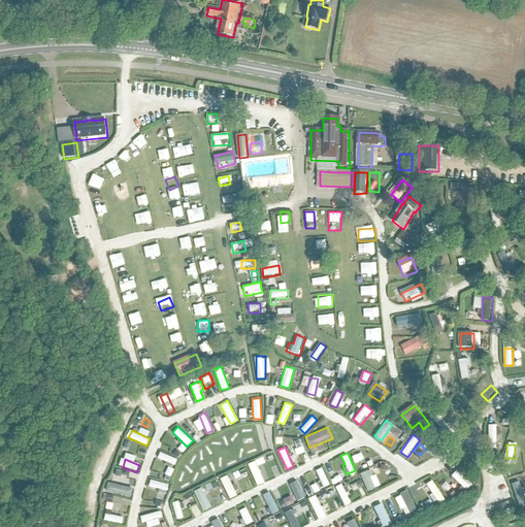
[(256,484),(262,481),(254,460),(248,463),(256,484)]
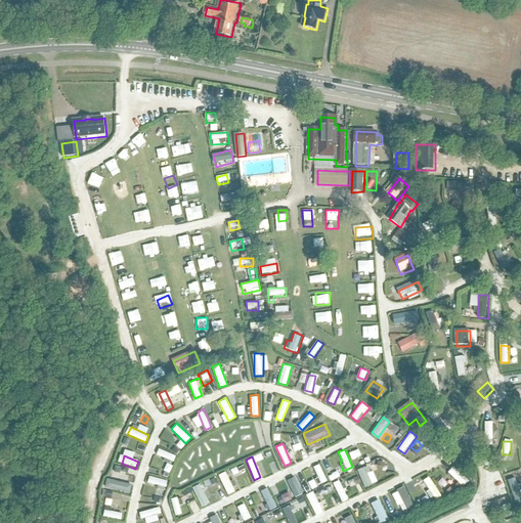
[(320,483),(327,481),(320,463),(313,465),(320,483)]
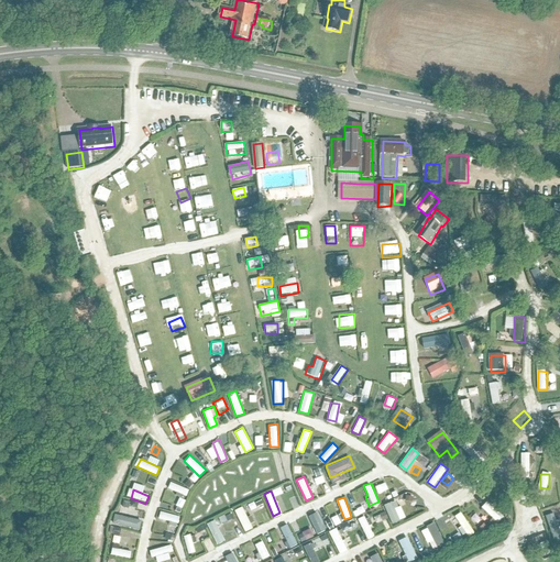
[(481,507),(498,524),(504,517),(486,500),(481,507)]
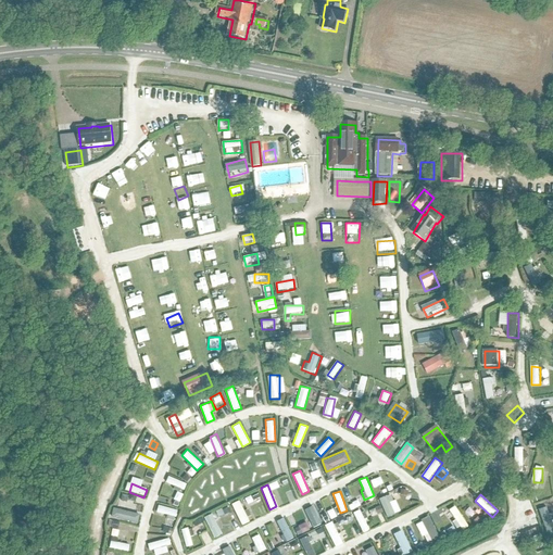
[(174,522),(178,511),(159,504),(155,513),(168,517),(167,520),(174,522)]
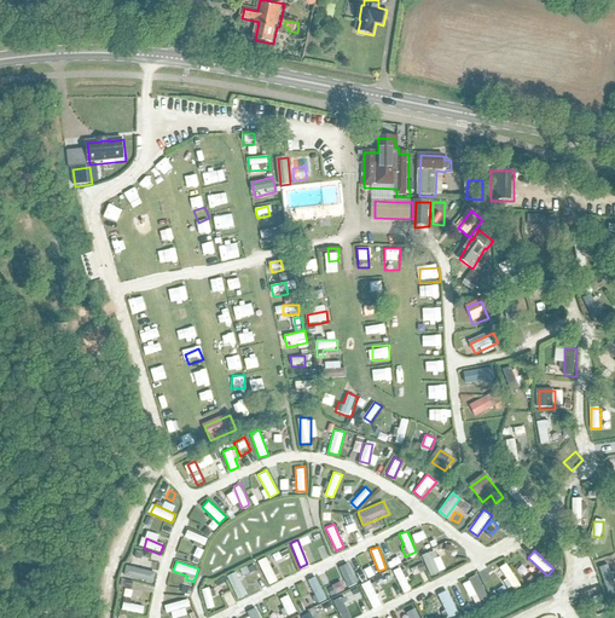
[(424,561),(416,564),(419,573),(427,571),(424,561)]
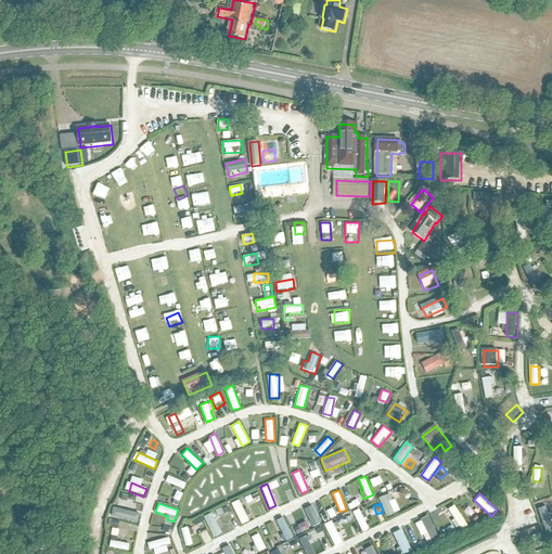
[(462,529),(467,525),(454,504),(448,509),(462,529)]
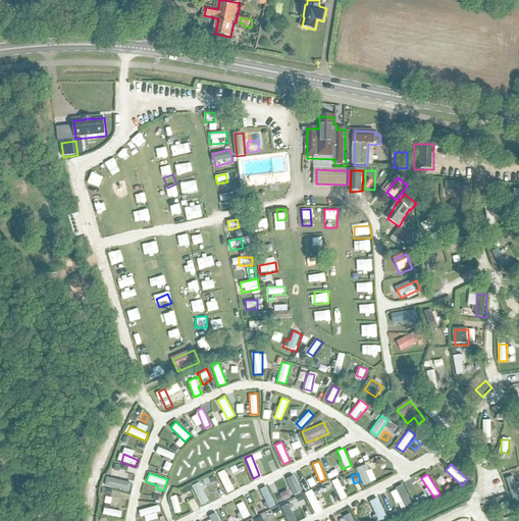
[(442,475),(436,479),(443,487),(448,483),(442,475)]
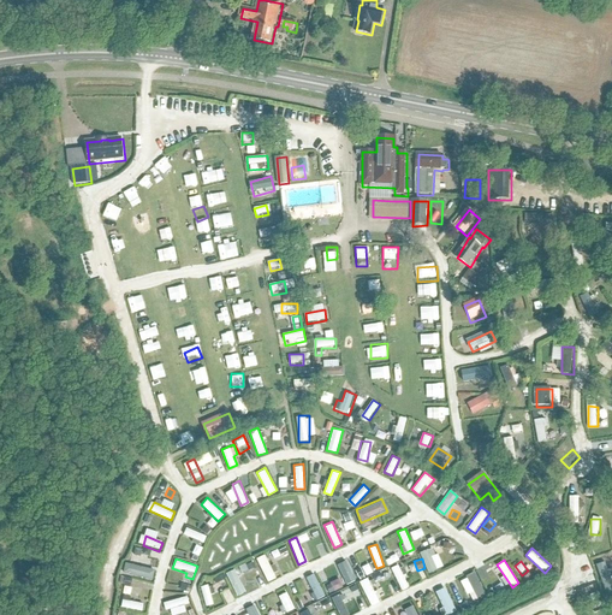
[(348,581),(355,578),(348,562),(340,565),(348,581)]
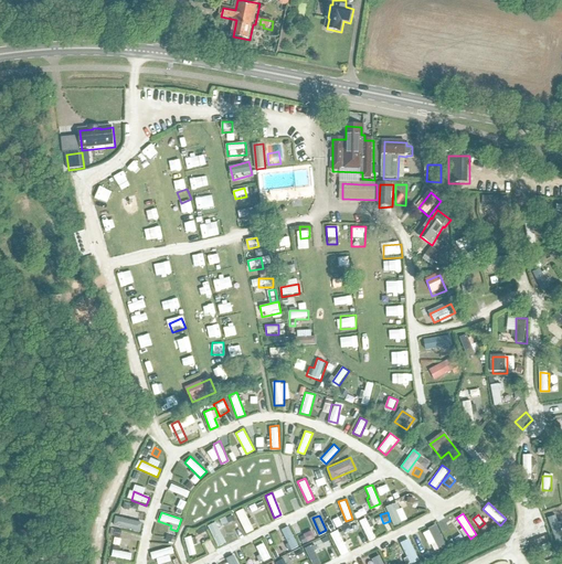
[(359,519),(369,542),(375,539),(366,517),(359,519)]
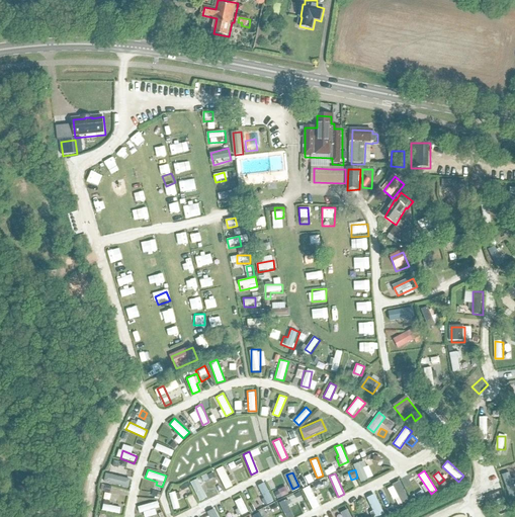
[(110,485),(130,489),(132,481),(112,477),(110,485)]
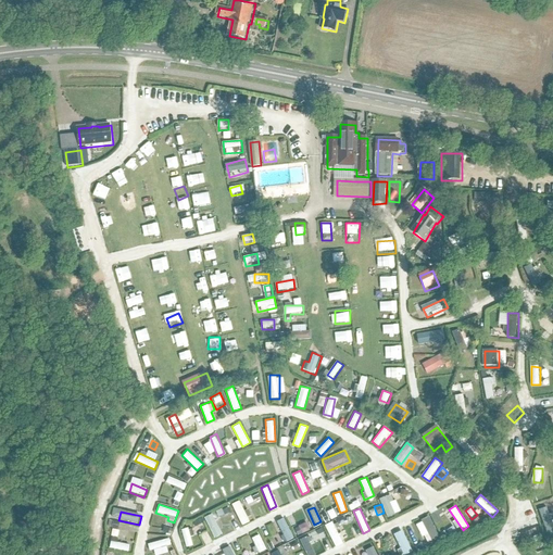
[(214,537),(222,533),(212,514),(205,518),(214,537)]
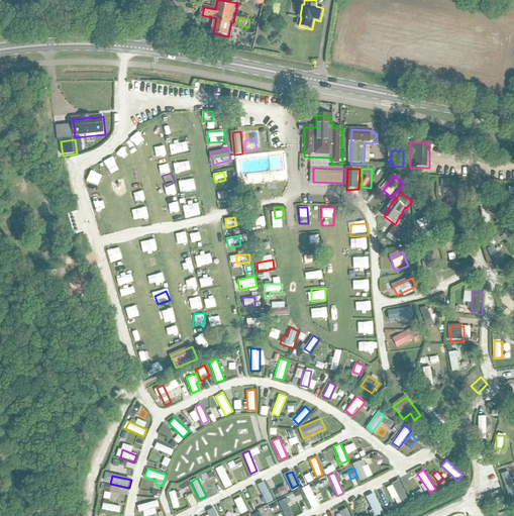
[(266,501),(273,497),(264,479),(257,483),(266,501)]
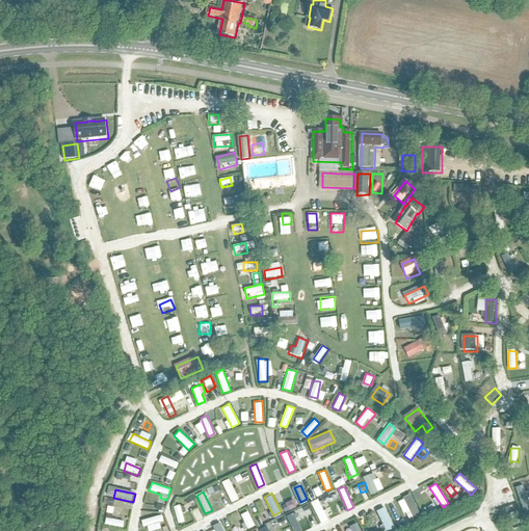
[(320,521),(326,519),(316,498),(311,501),(320,521)]
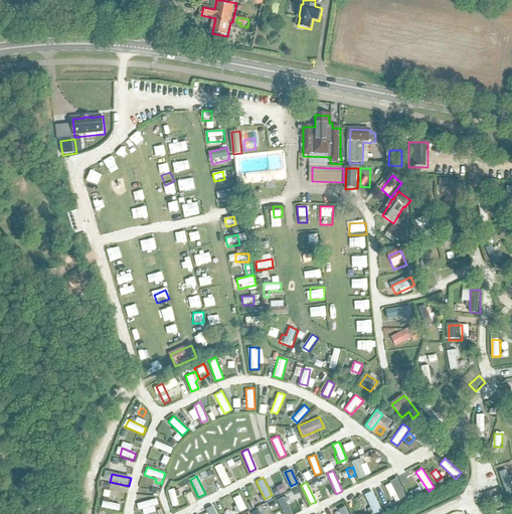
[(399,482),(392,485),(399,501),(406,498),(399,482)]
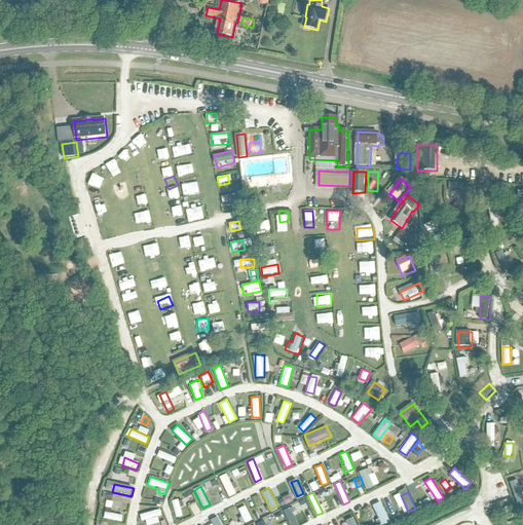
[(285,503),(292,500),(289,493),(282,497),(285,503)]
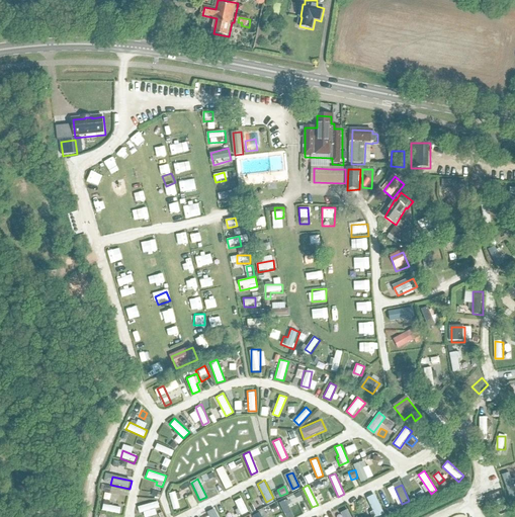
[(173,511),(180,509),(175,491),(167,493),(173,511)]
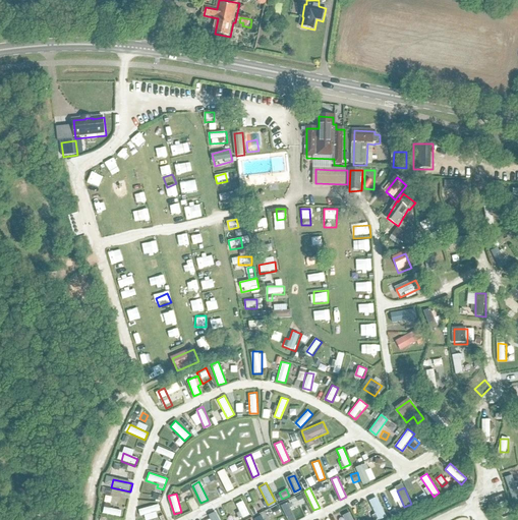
[(375,498),(369,500),(377,514),(382,512),(375,498)]
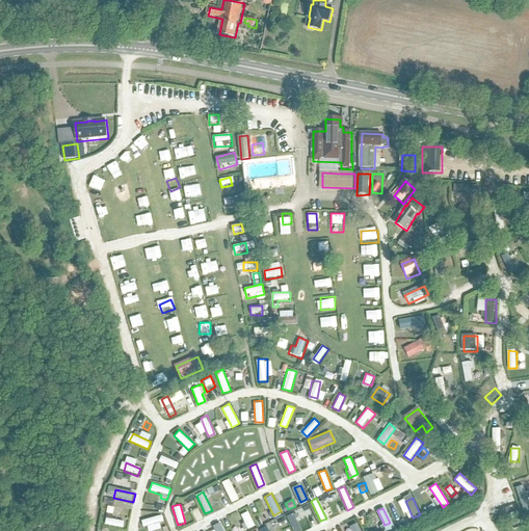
[(240,512),(246,529),(255,526),(248,509),(240,512)]
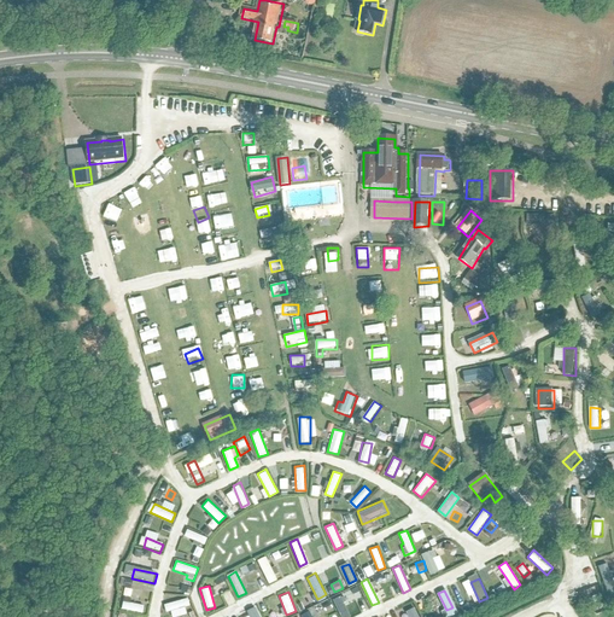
[(307,601),(313,599),(309,592),(303,594),(307,601)]
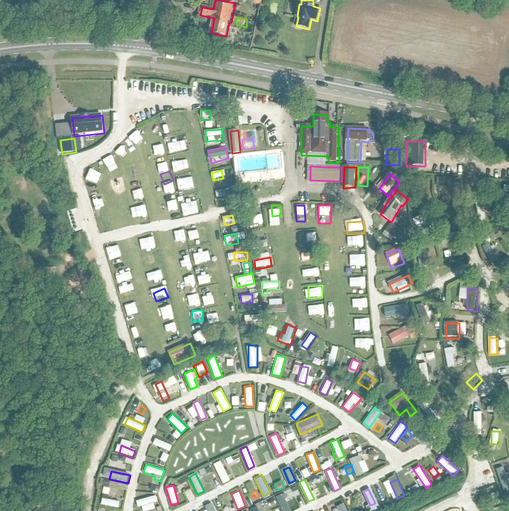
[(290,510),(281,492),(275,495),(282,510),(290,510)]
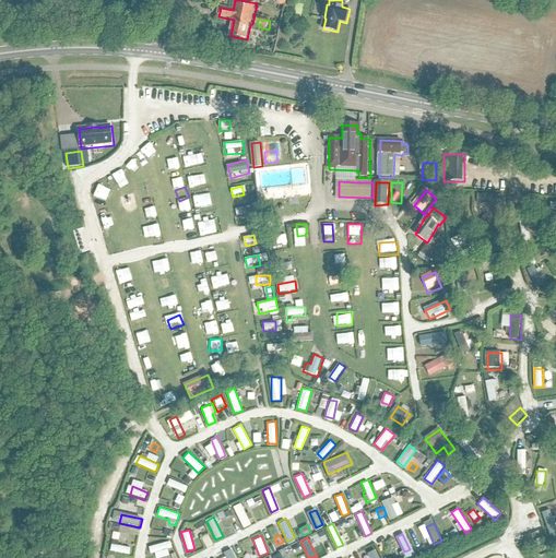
[(151,554),(173,549),(170,542),(150,545),(151,554)]
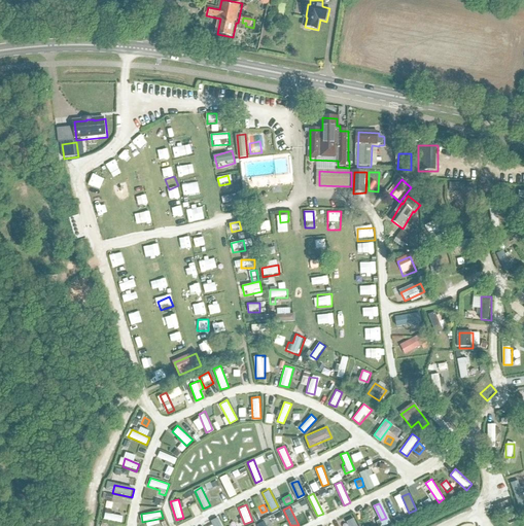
[(338,518),(341,525),(345,525),(347,524),(345,519),(355,516),(354,512),(338,518)]
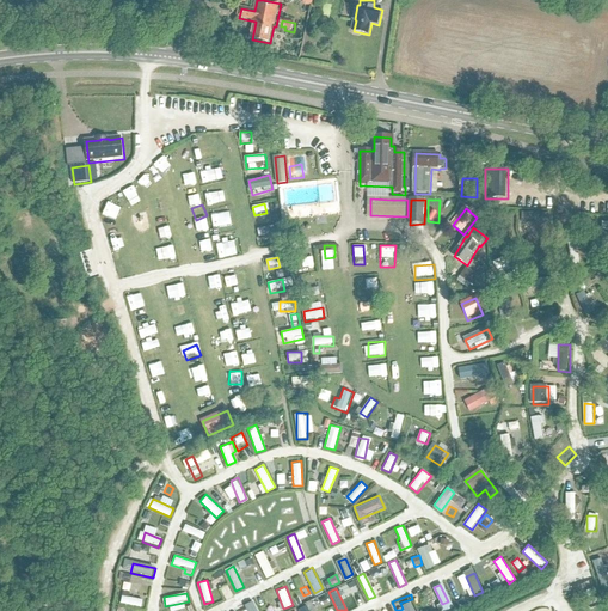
[(122,597),(121,606),(143,609),(145,599),(122,597)]
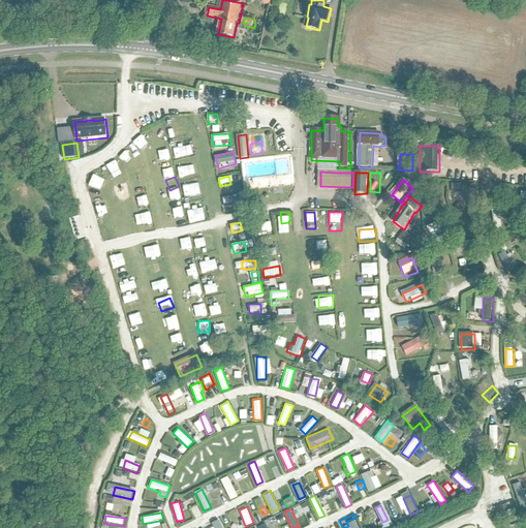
[(359,527),(359,519),(348,520),(349,527),(359,527)]
